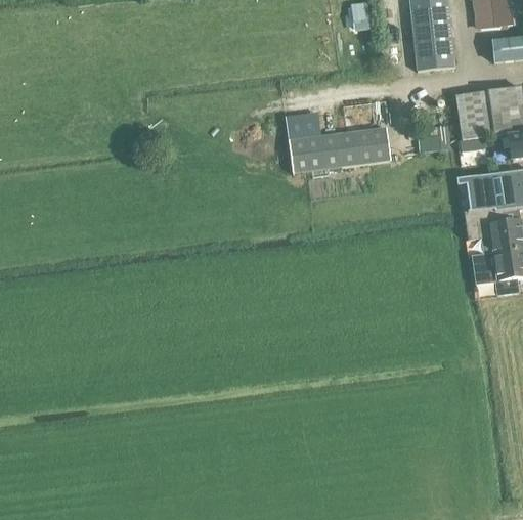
[(417,70),(453,66),(445,0),(408,0),(417,70)]
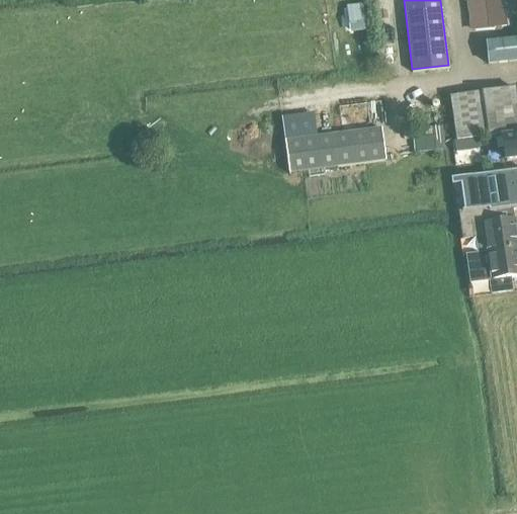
[(485,0),(488,24),(509,22),(510,36),(485,38),(487,60),(516,57),(516,0),(485,0)]
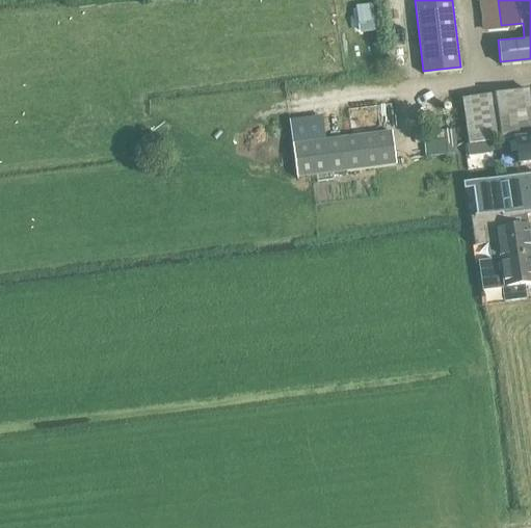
[(469,140),(490,137),(530,131),(530,124),(526,86),(462,96),(469,140)]
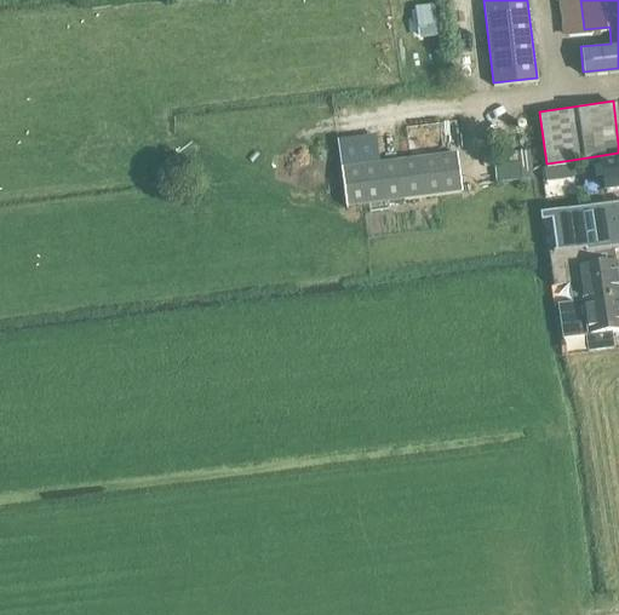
[(391,159),(339,166),(345,205),(397,197),(460,189),(454,150),(391,159)]
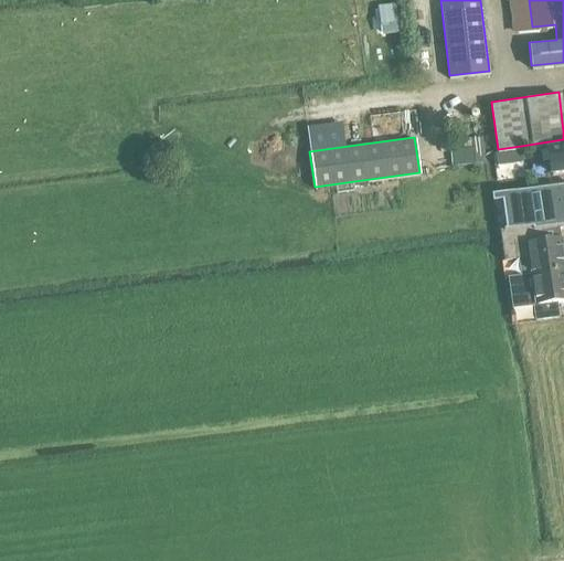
[(476,137),(453,137),(454,157),(476,157),(476,137)]
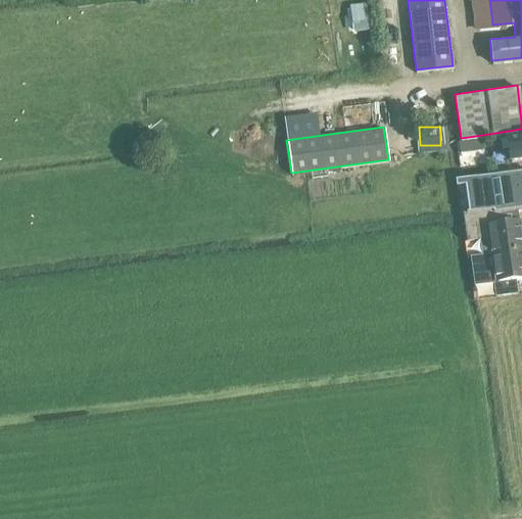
[(510,159),(521,157),(521,132),(506,135),(510,159)]
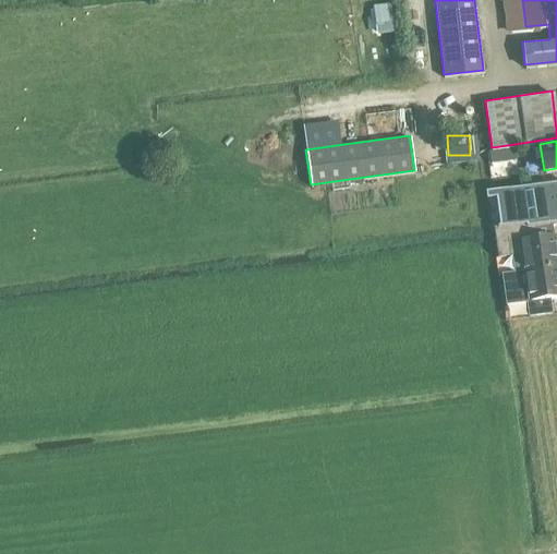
[(556,179),(496,188),(484,190),(489,227),(494,226),(524,221),(525,225),(551,221),(556,219),(556,179)]
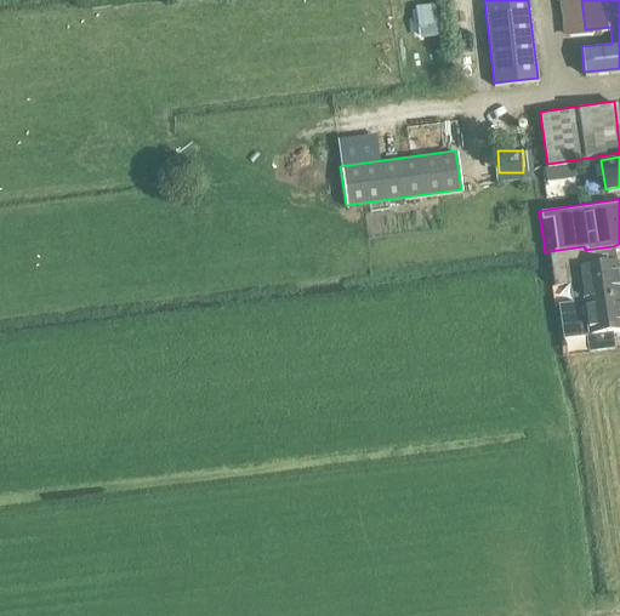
[(584,246),(550,251),(553,283),(573,280),(576,298),(619,294),(614,258),(613,246),(585,250),(584,246)]
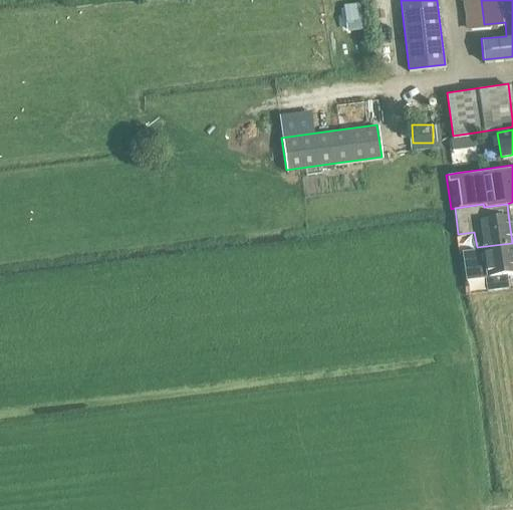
[(512,270),(512,246),(512,243),(477,247),(477,248),(462,251),(466,277),(484,275),(486,288),(506,285),(505,271),(512,270)]
